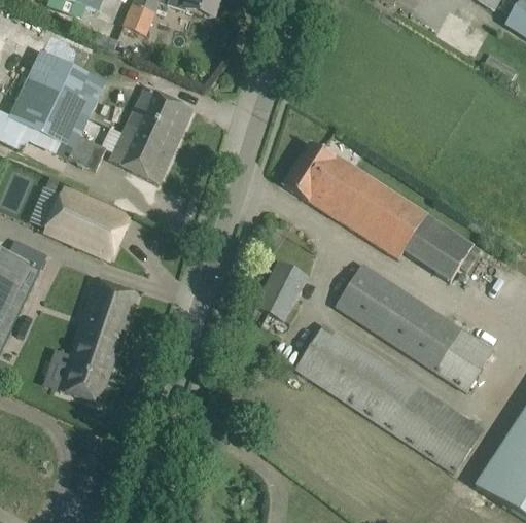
[(67,0),(96,10),(100,0),(67,0)]
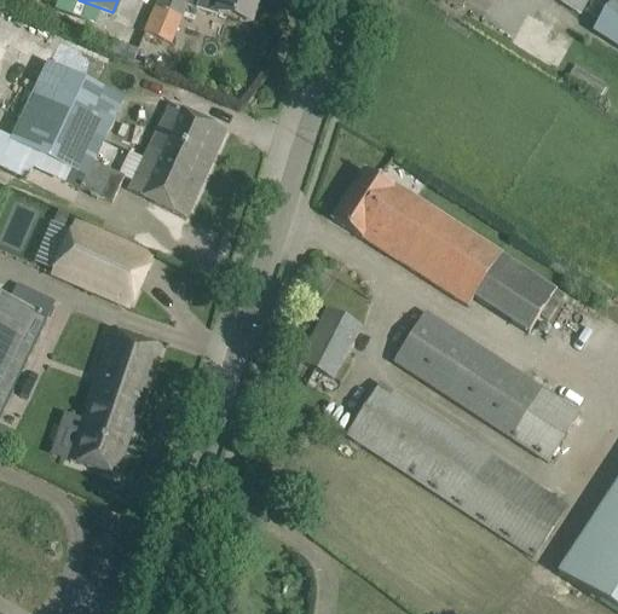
[(155,0),(154,3),(154,5),(179,16),(180,13),(185,3),(214,12),(215,10),(226,12),(249,19),(255,0),(155,0)]
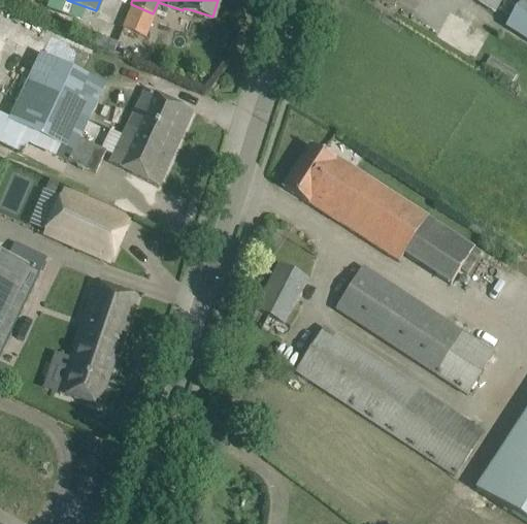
[(479,0),(495,10),(501,0),(479,0)]
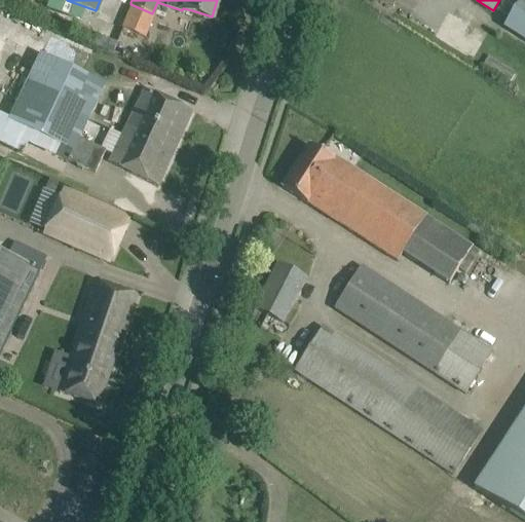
[(524,1),(523,0),(517,0),(501,24),(524,38),(524,1)]
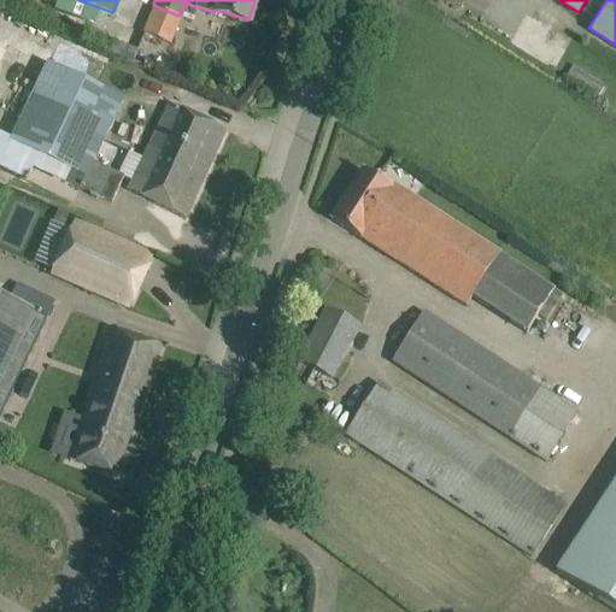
[(0,147),(31,163),(64,177),(111,199),(122,172),(117,171),(93,159),(103,137),(106,130),(122,96),(46,62),(10,135),(0,130),(0,147)]
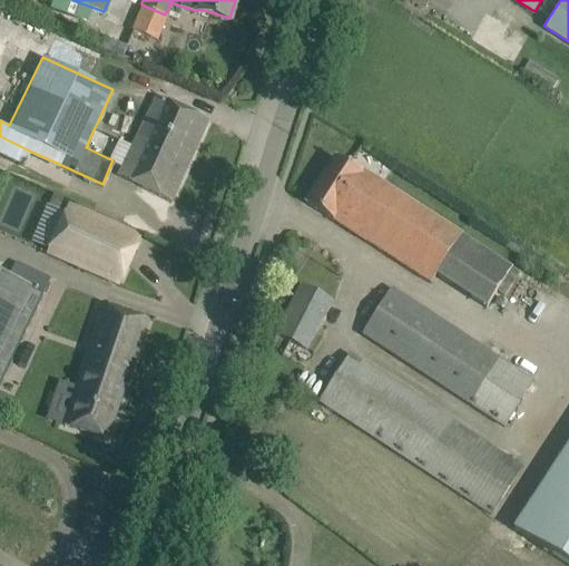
[(117,140),(108,158),(113,159),(123,164),(117,175),(149,189),(169,199),(188,158),(207,117),(187,108),(155,94),(130,146),(117,140)]
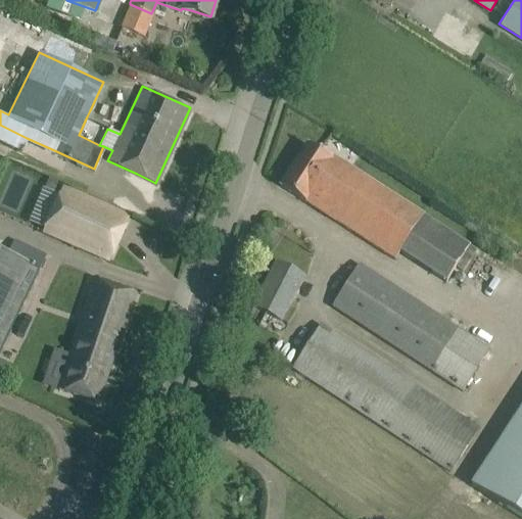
[(422,213),(349,166),(332,154),(330,157),(305,141),(279,183),(394,256),(398,249),(444,279),(446,277),(453,282),(462,269),(455,264),(469,243),(422,213)]
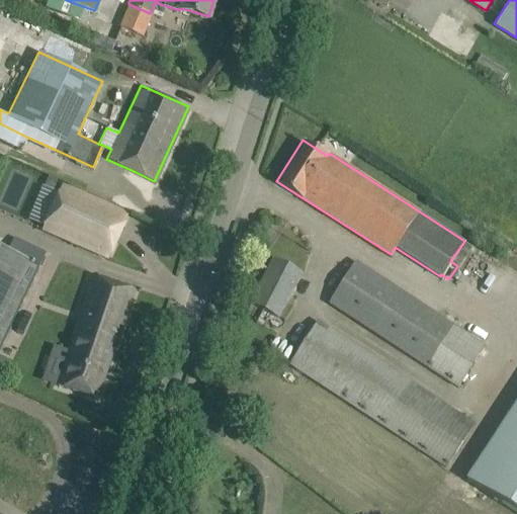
[(47,174),(42,184),(51,188),(53,188),(57,178),(47,174)]
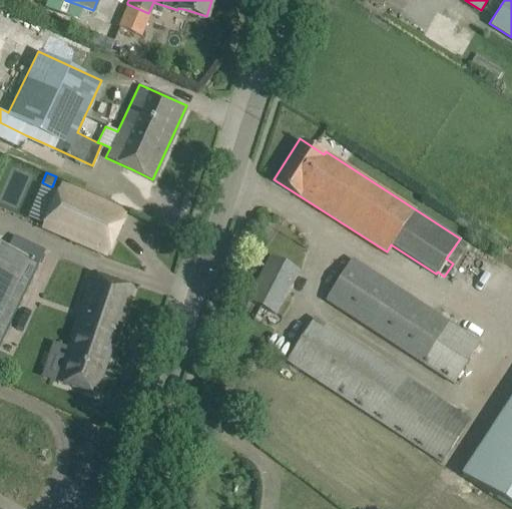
[(60,181),(41,225),(105,253),(125,210),(60,181)]
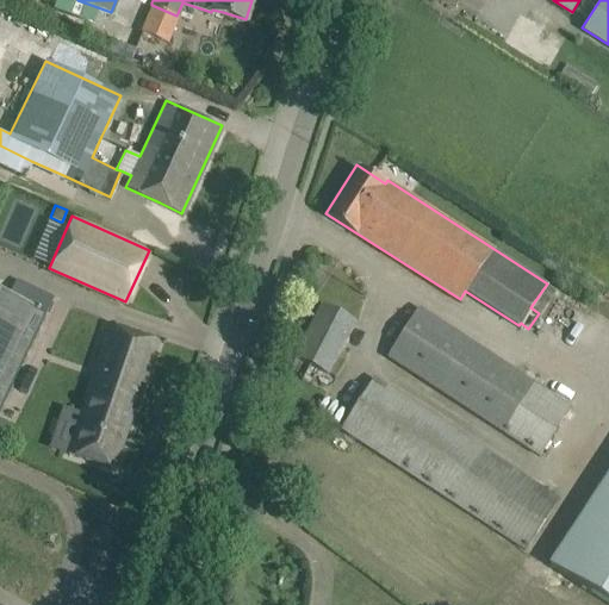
[(0,403),(51,294),(17,278),(8,293),(0,288),(0,403)]
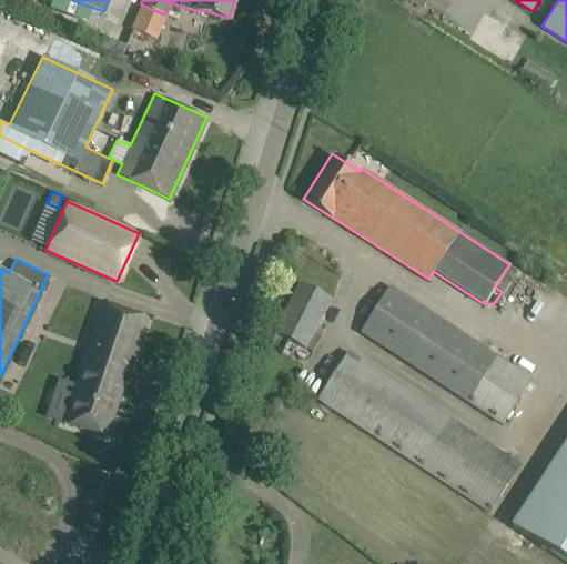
[(299,282),(274,330),(304,345),(328,298),(299,282)]
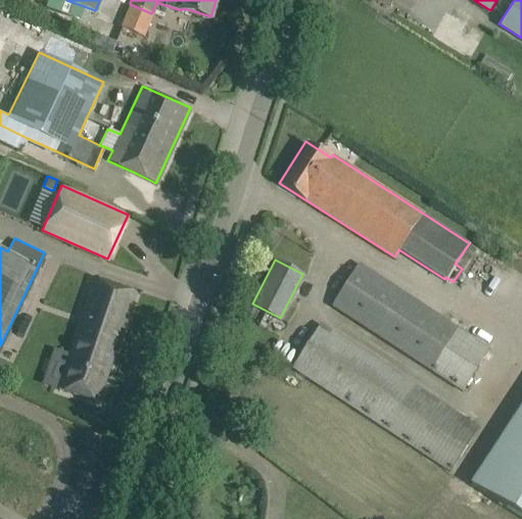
[(330,303),(461,389),(489,345),(358,261),(330,303)]
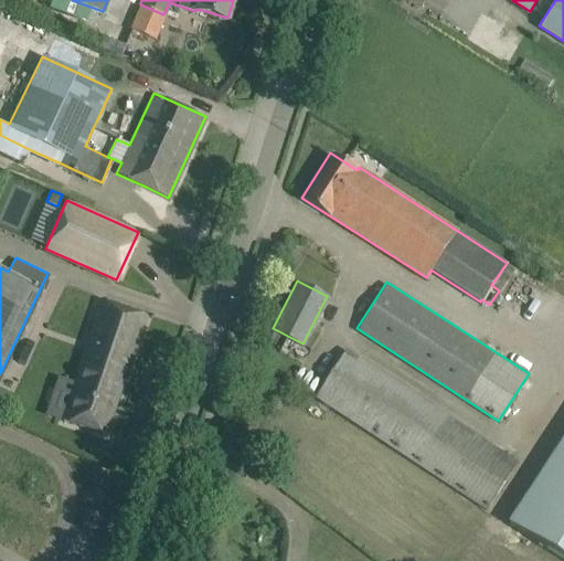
[(145,316),(102,302),(62,417),(105,432),(145,316)]
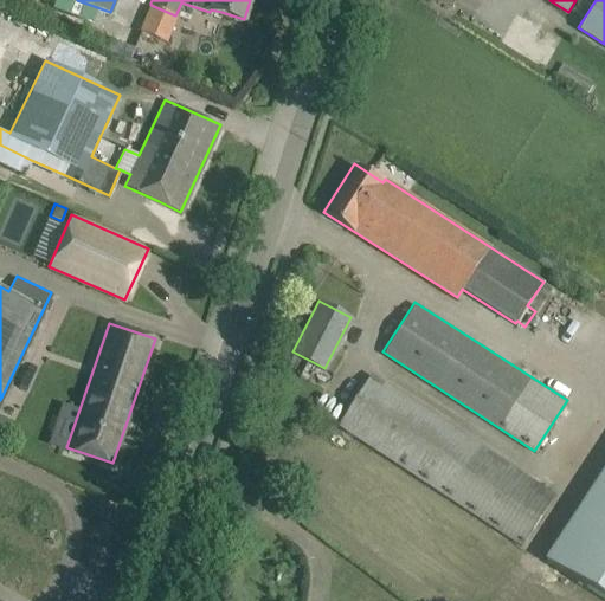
[(339,424),(521,542),(554,493),(371,374),(339,424)]
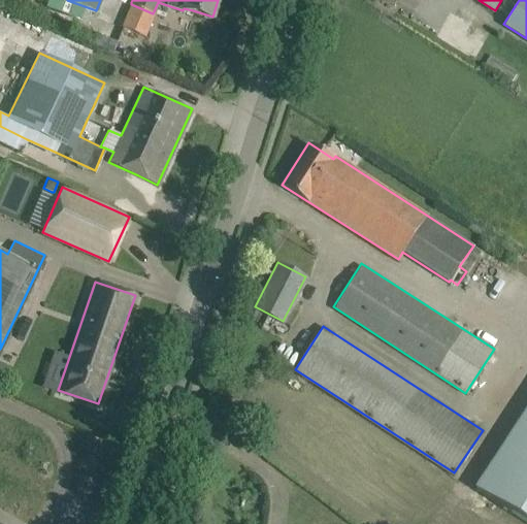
[(526,405),(473,487),(526,521),(526,405)]
